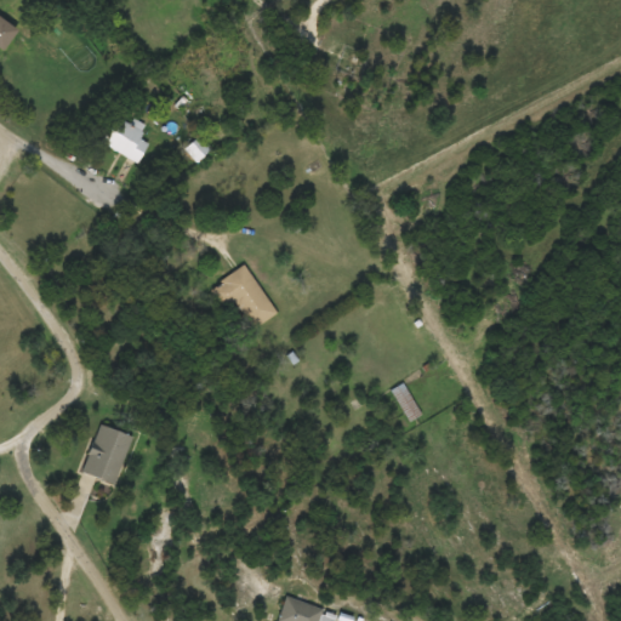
[(0,49),(1,50),(16,32),(0,17),(0,49)]
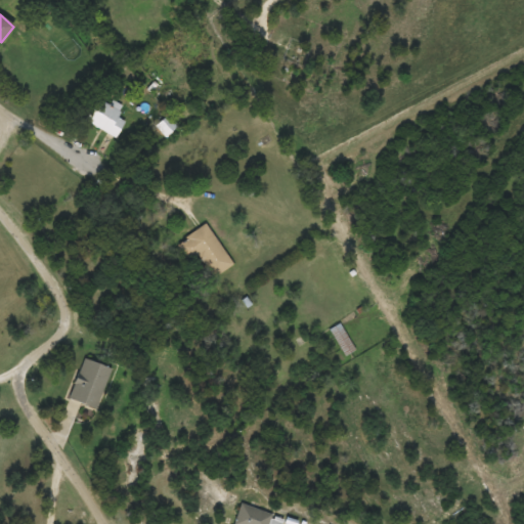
[(122,106),(112,100),(110,104),(97,97),(84,121),(116,137),(124,122),(116,117),(122,106)]
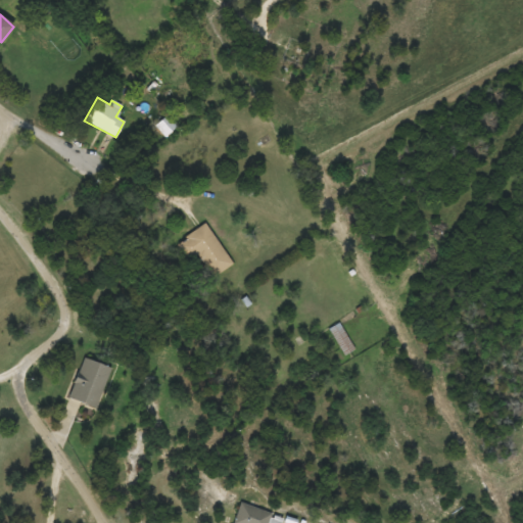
[(176,127),(167,116),(155,126),(164,136),(176,127)]
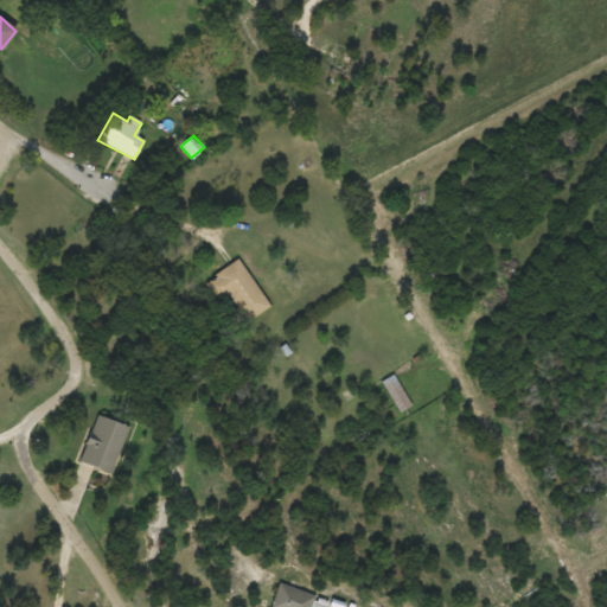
[(270,306),(238,260),(205,282),(218,301),(229,294),(248,321),(270,306)]
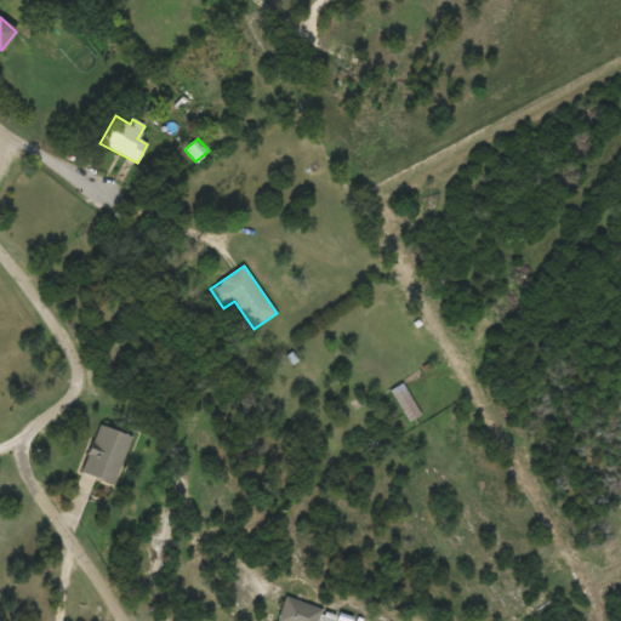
[(421,415),(402,383),(389,391),(409,422),(421,415)]
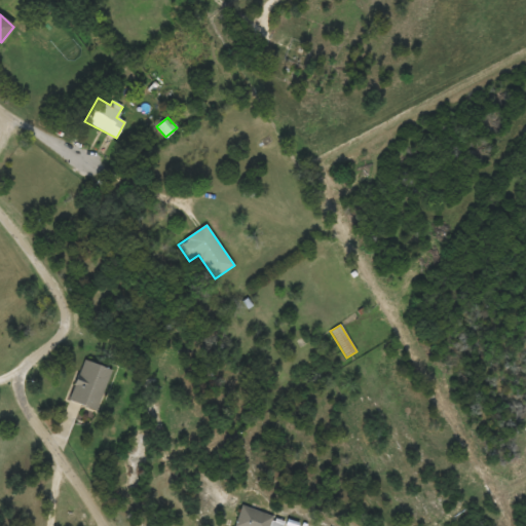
[(68,400),(96,411),(111,370),(84,360),(68,400)]
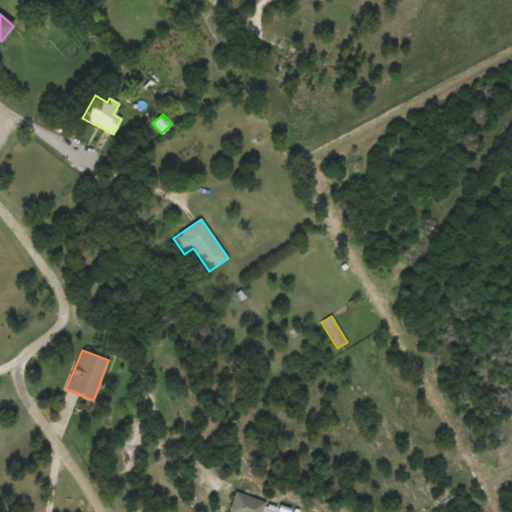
[(262,511),(266,503),(236,492),(228,511),(262,511)]
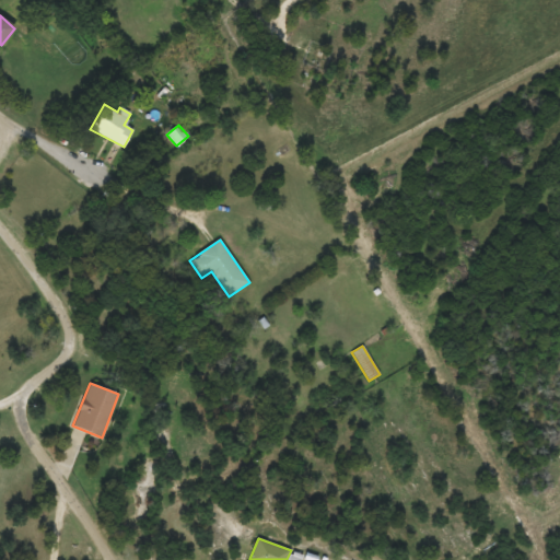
All buildings are outlined.
